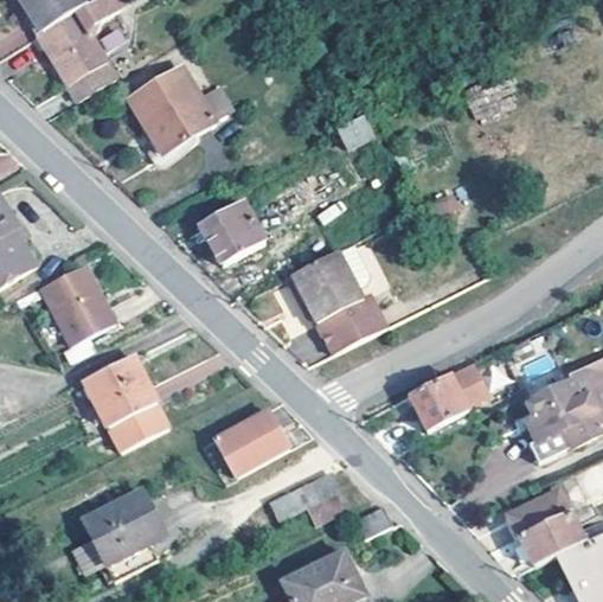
[(18,0),(38,31),(81,4),(78,0),(18,0)]
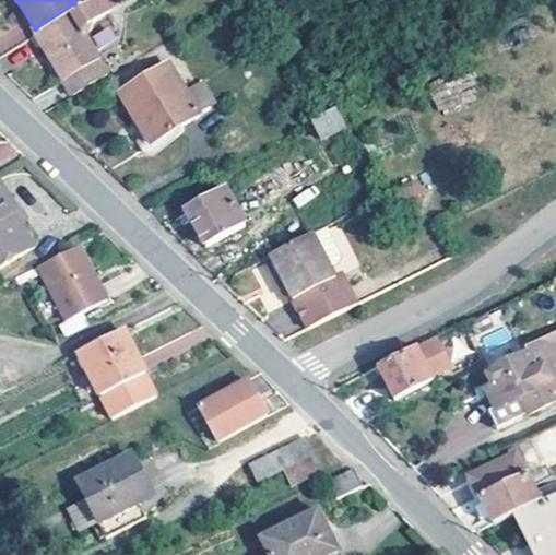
[(80,0),(74,3),(35,28),(42,39),(38,40),(70,93),(104,72),(74,21),(81,16),(84,22),(107,9),(105,7),(101,0),(80,0)]
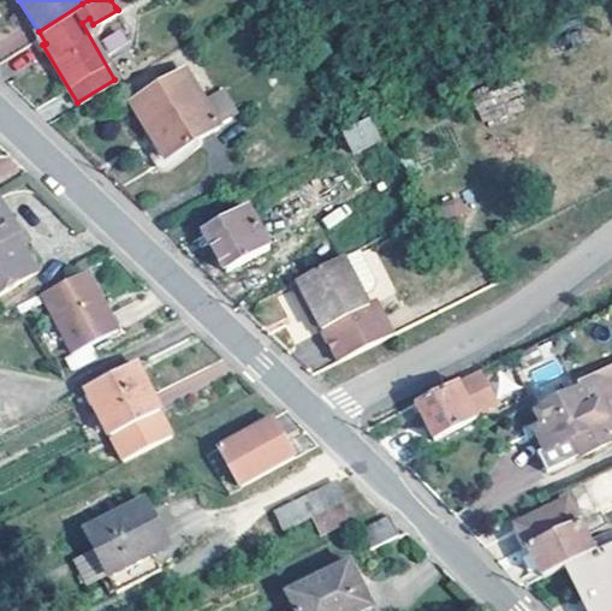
[(116,23),(96,35),(106,49),(125,39),(116,23)]
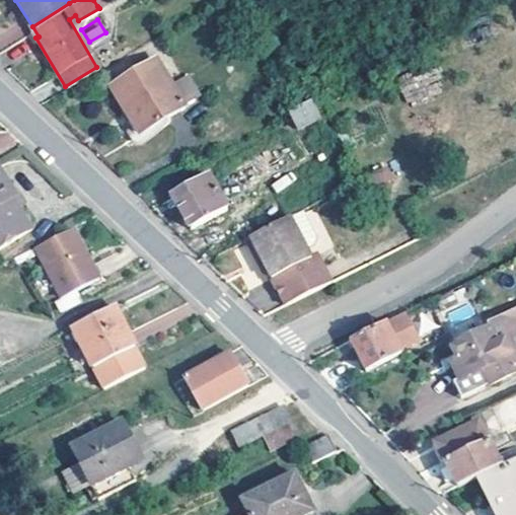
[(181,106),(152,58),(107,83),(136,132),(181,106)]
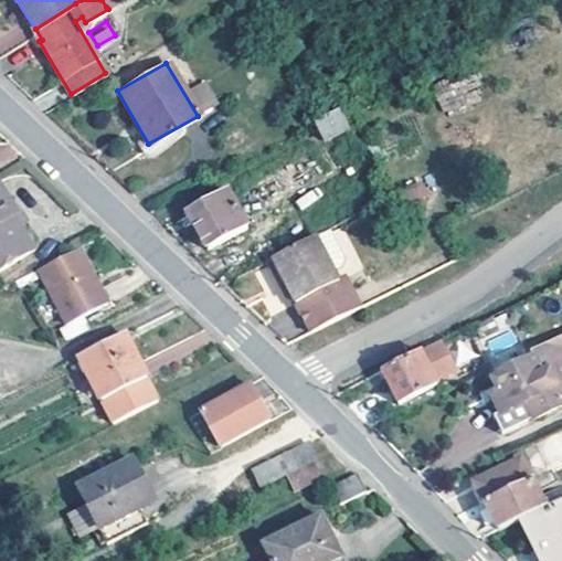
[(345,126),(336,107),(305,124),(308,130),(315,127),(320,138),(345,126)]
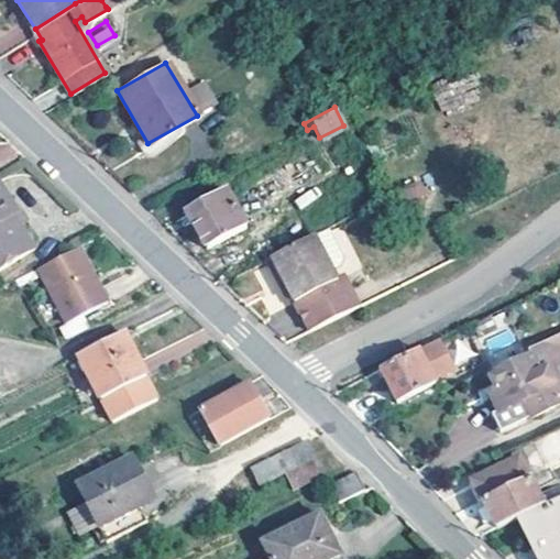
[(17,209),(0,178),(0,264),(26,250),(7,215),(13,211),(17,209)]
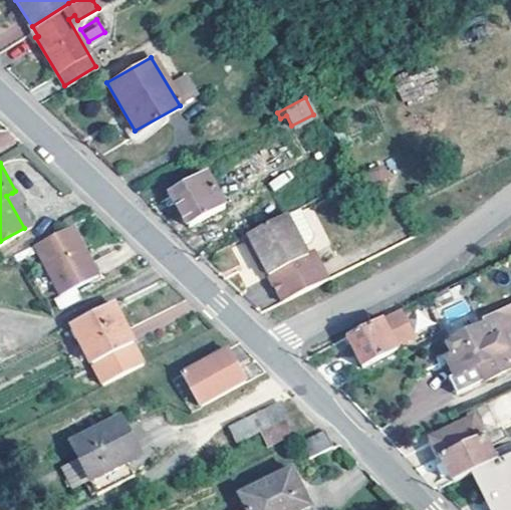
[(221,205),(202,170),(167,190),(186,224),(221,205)]
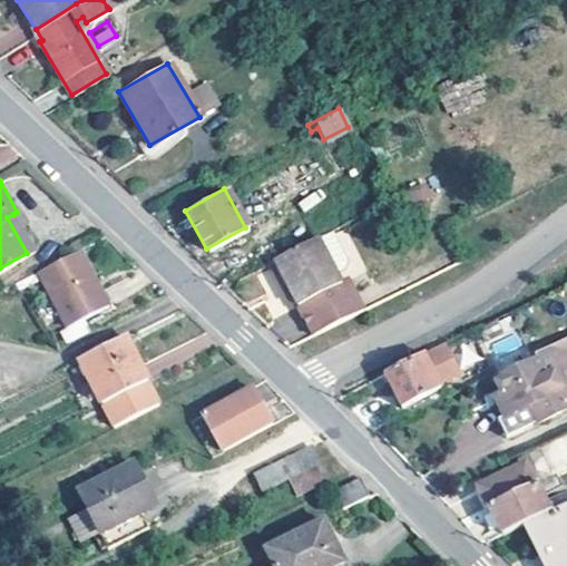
[(33,250),(13,214),(7,217),(27,253),(33,250)]
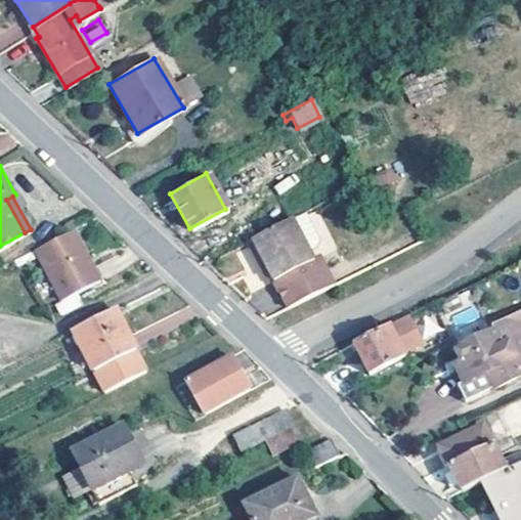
[(285,218),(255,233),(245,237),(267,280),(307,260),(306,259),(285,218)]
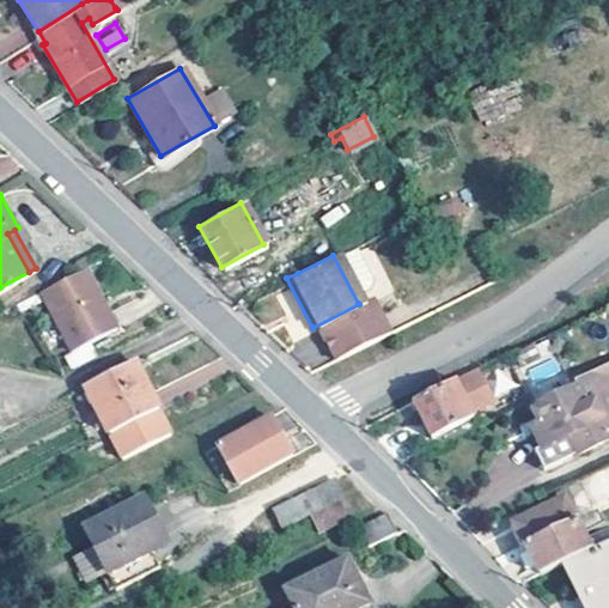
[(284,280),(286,278),(298,273),(288,257),(274,265),(284,280)]
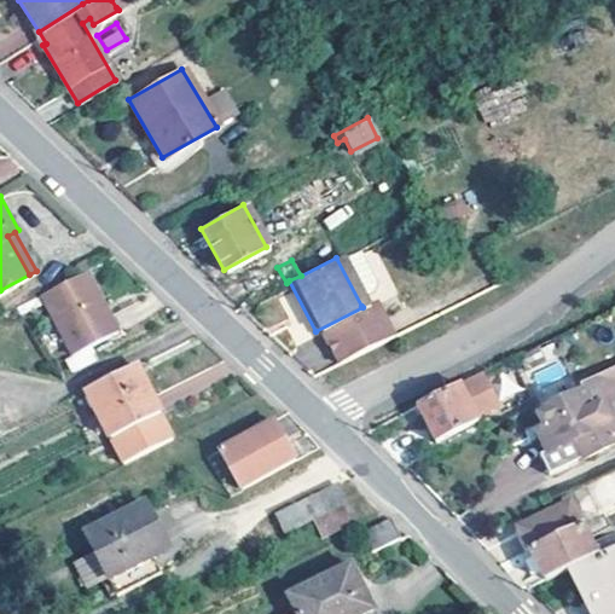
[(86,266),(41,289),(73,349),(117,326),(86,266)]
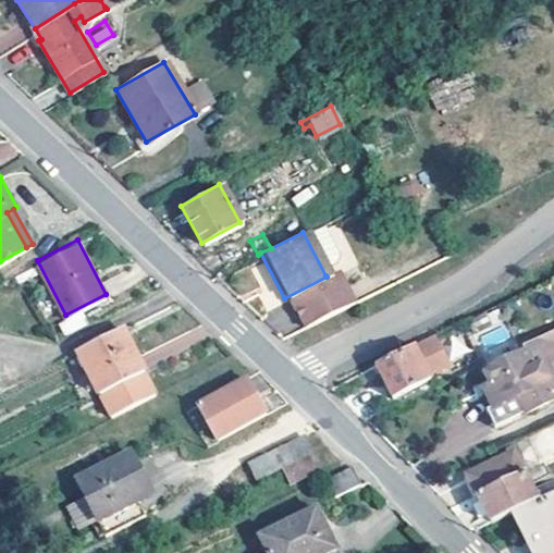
[(332,271),(325,275),(327,277),(284,298),(300,327),(347,303),(332,271)]
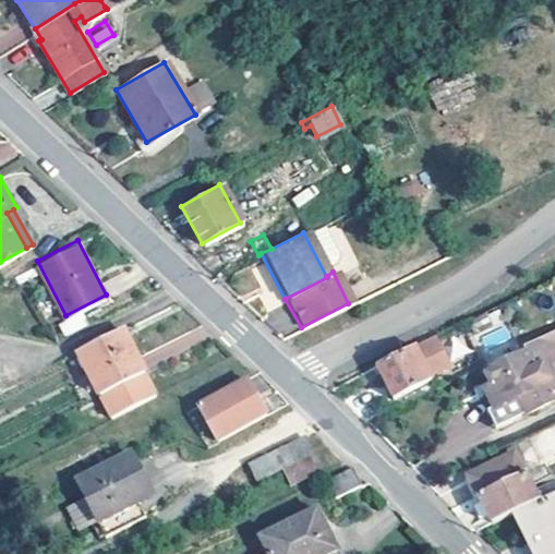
[(504,320),(495,302),(467,316),(474,333),(504,320)]
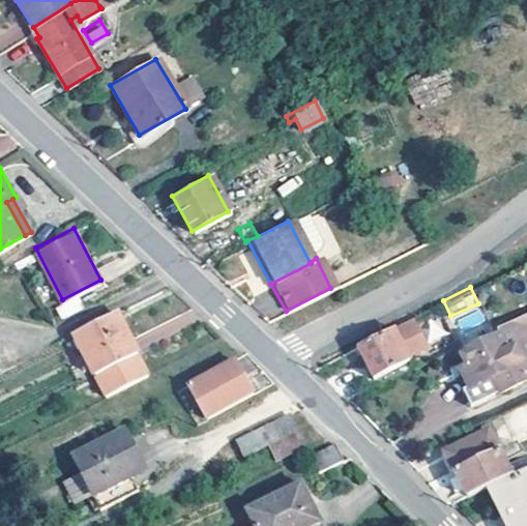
[(150,370),(118,307),(75,328),(108,391),(150,370)]
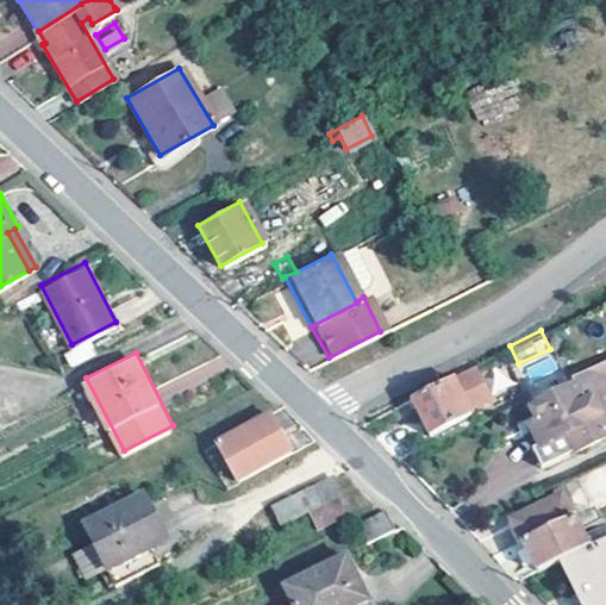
[(605,370),(600,360),(586,367),(605,406),(605,370)]
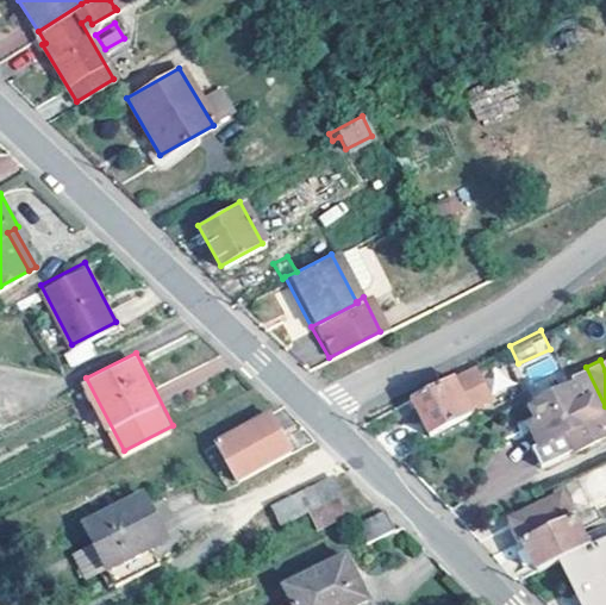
[(474,363),(450,375),(408,395),(426,431),(468,411),(466,407),(491,395),(474,363)]
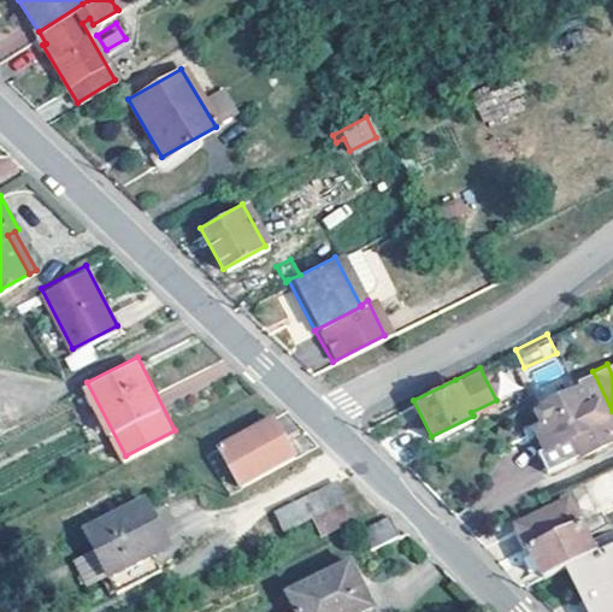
[(612,411),(593,371),(576,380),(577,383),(529,405),(537,425),(531,428),(550,468),(612,435),(612,411)]
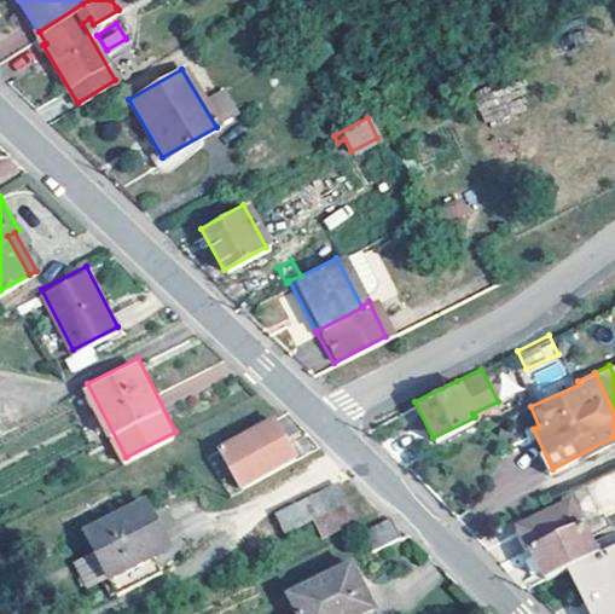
[(291,457),(270,417),(215,447),(237,486),(291,457)]
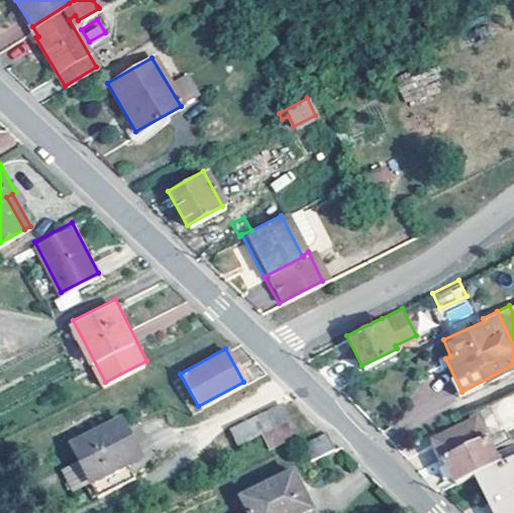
[(259,429),(285,416),(277,400),(228,425),(235,441),(259,429)]
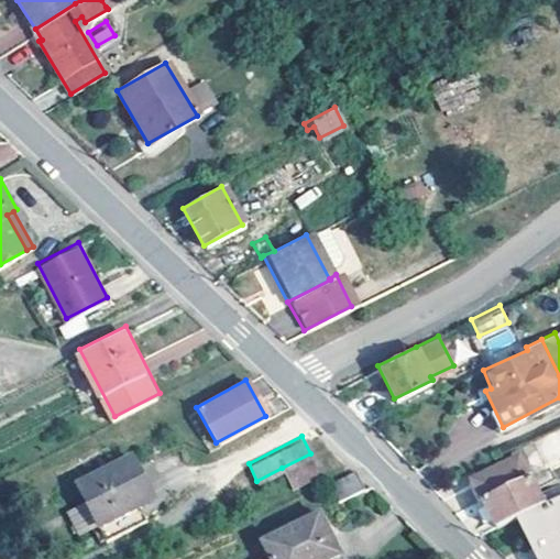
[(318,471),(310,453),(282,468),(289,485),(318,471)]
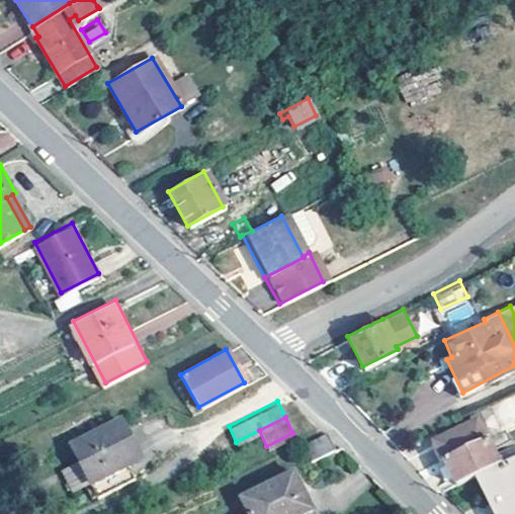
[(453,484),(475,474),(497,462),(475,417),(431,439),(453,484)]
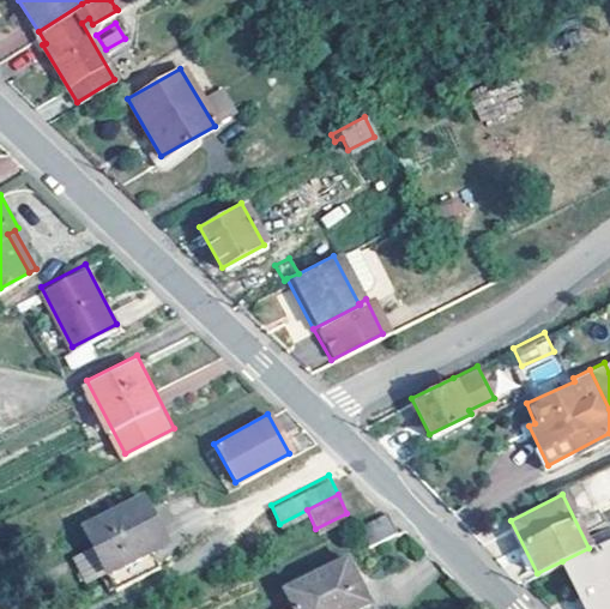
[(157,565),(150,549),(165,542),(143,496),(83,525),(91,542),(70,553),(84,582),(106,571),(113,588),(157,565)]
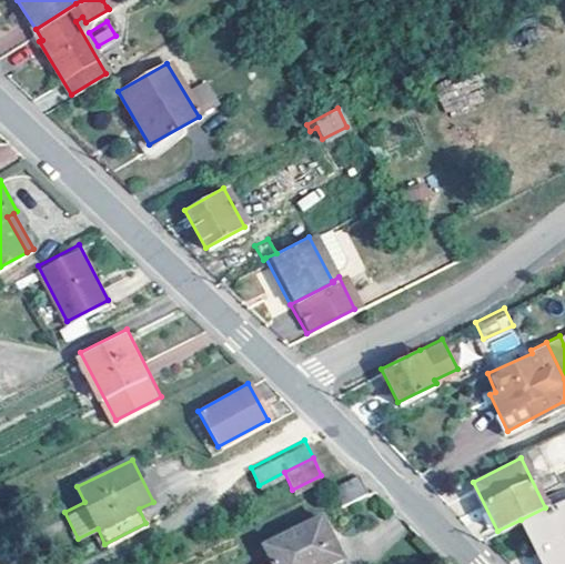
[(365,491),(356,474),(329,486),(338,505),(365,491)]
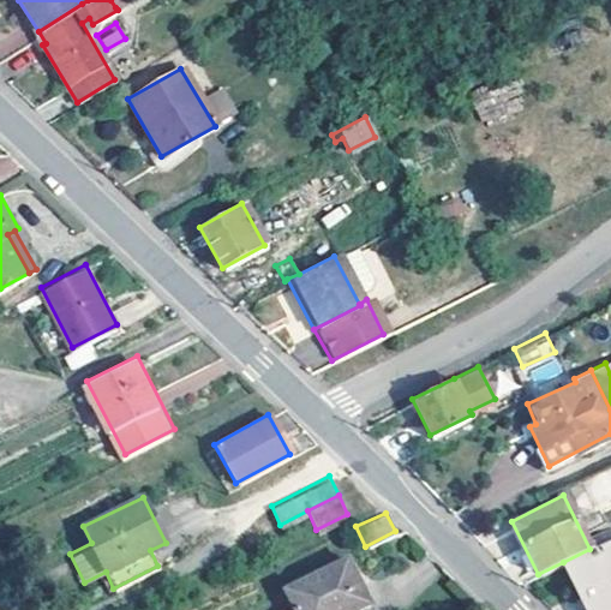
[(610,609),(610,538),(589,549),(563,562),(586,609),(610,609)]
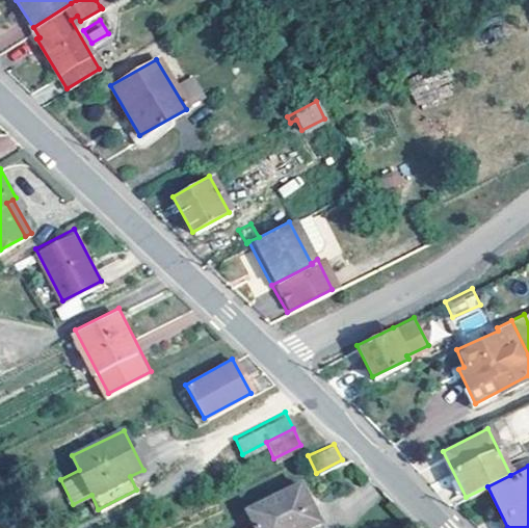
[(303,527),(309,526),(300,509),(309,505),(297,482),(243,508),(253,527),(303,527)]
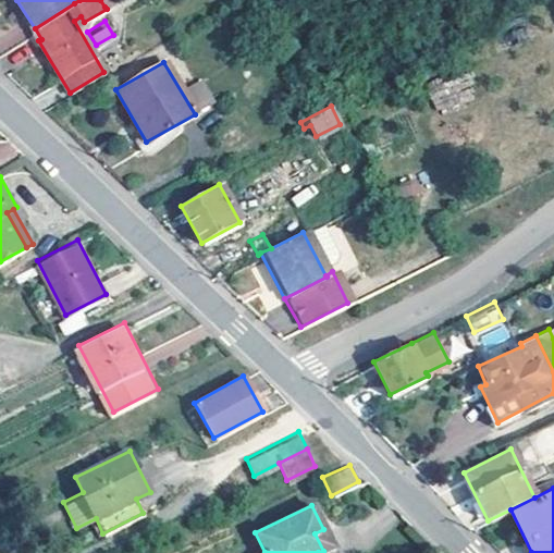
[(332,545),(323,529),(315,533),(323,551),(332,545)]
